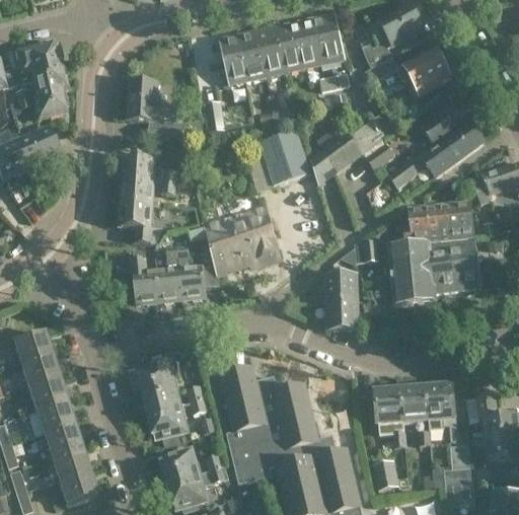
[(362,48),(366,59),(371,68),(371,69),(392,58),(388,49),(424,28),(411,4),(378,21),(386,35),(378,40),(381,45),(372,50),(370,45),(362,48)]
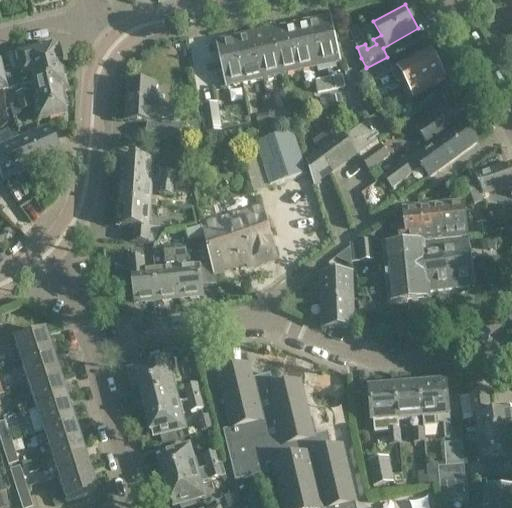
[(340,59),(330,13),(308,18),(313,42),(316,52),(322,51),(326,66),(336,64),(335,60),(340,59)]
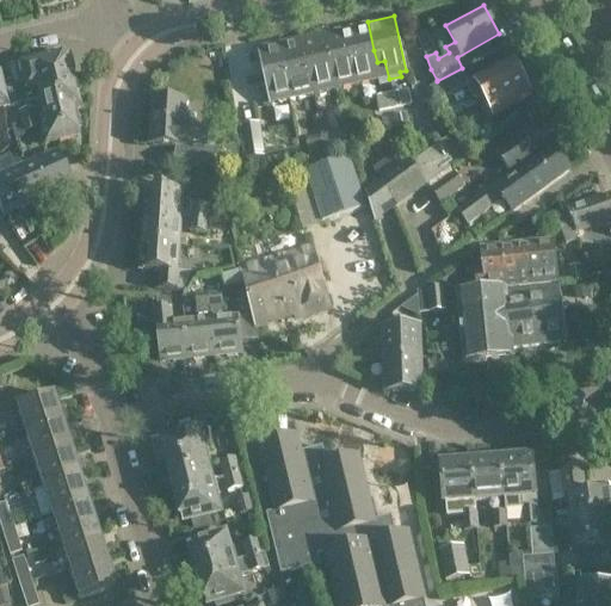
[(374,50),(368,22),(325,31),(331,60),(374,50)]
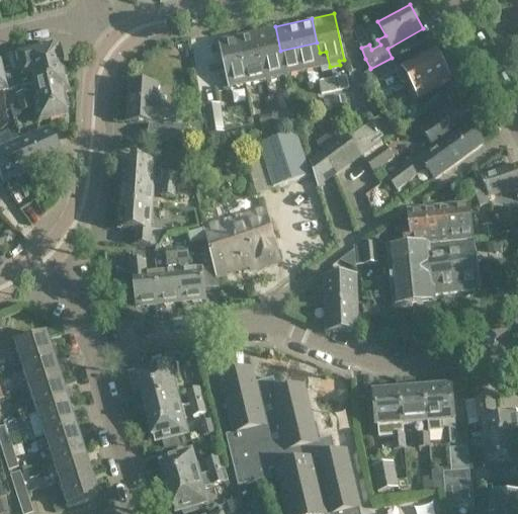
[(264,77),(285,73),(280,51),(275,26),(254,30),(264,77)]
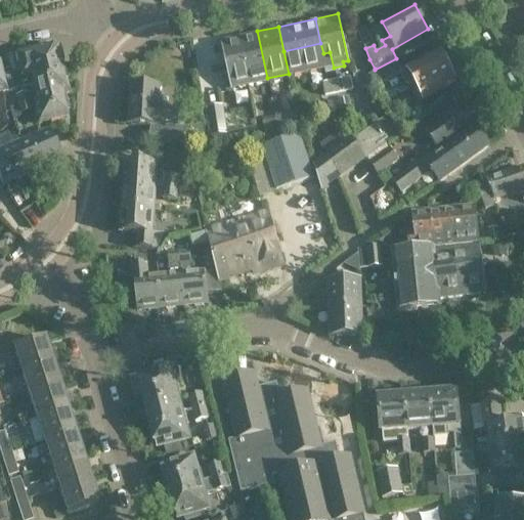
[(257,31),(241,35),(250,74),(248,75),(249,82),(267,78),(257,31)]
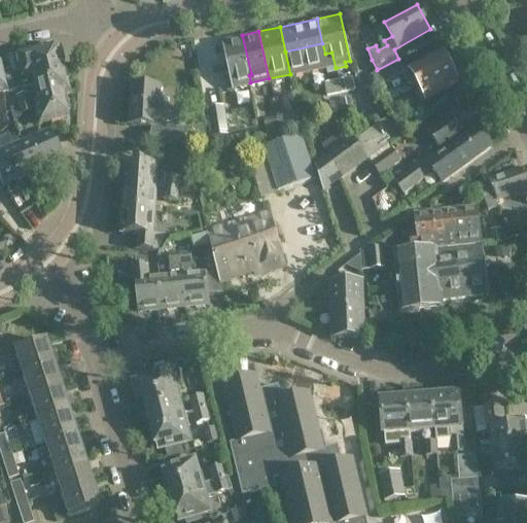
[(223,39),(234,85),(250,82),(249,75),(251,74),(242,35),(223,39)]
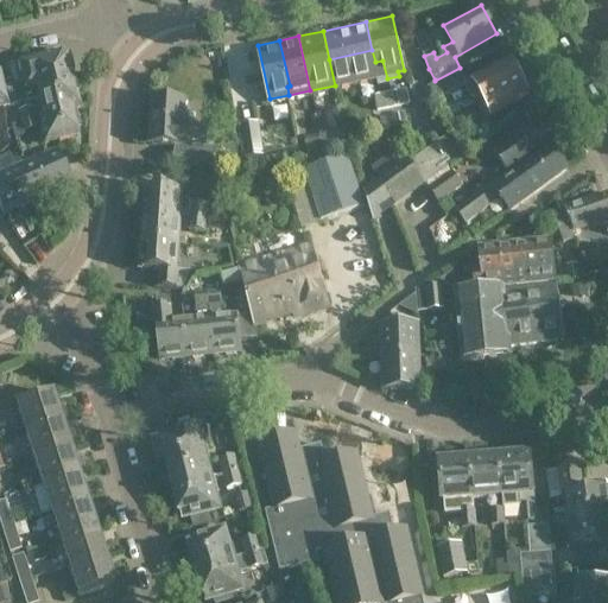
[(43,52),(14,59),(20,86),(14,87),(18,100),(37,95),(35,84),(33,80),(71,70),(73,70),(68,51),(61,48),(42,52),(43,52)]
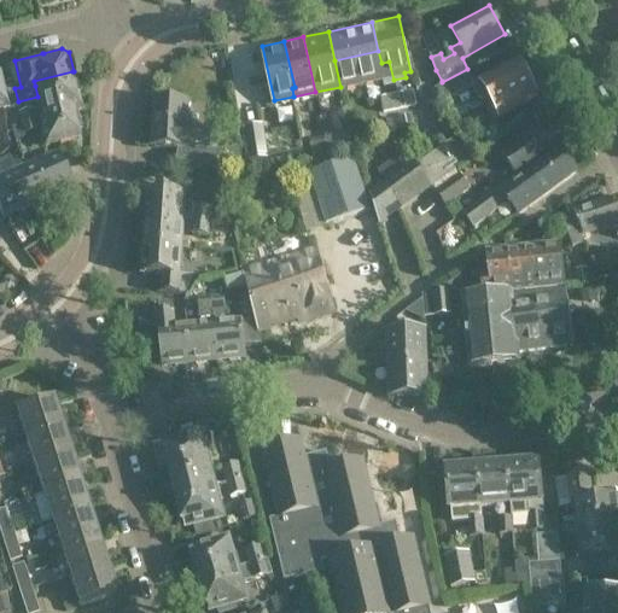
[(383,77),(384,82),(394,80),(389,62),(382,63),(378,51),(334,60),(340,87),(383,77)]
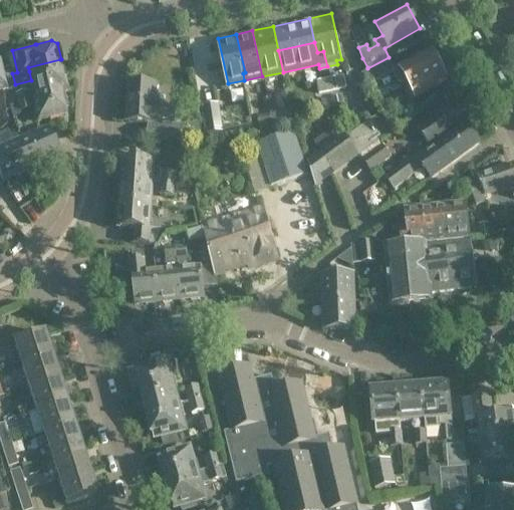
[(431,47),(394,67),(389,57),(367,68),(367,67),(361,70),(367,81),(393,69),(399,79),(406,76),(415,93),(446,76),(431,47)]
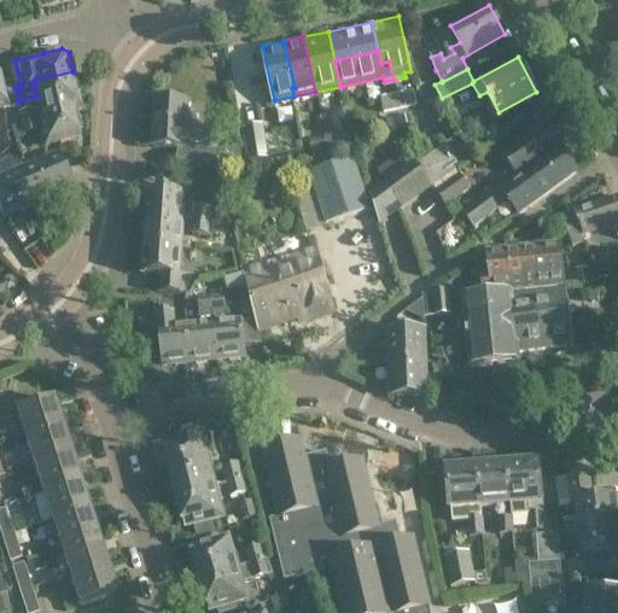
[(73,71),(34,81),(35,86),(38,97),(38,98),(76,88),(73,71)]
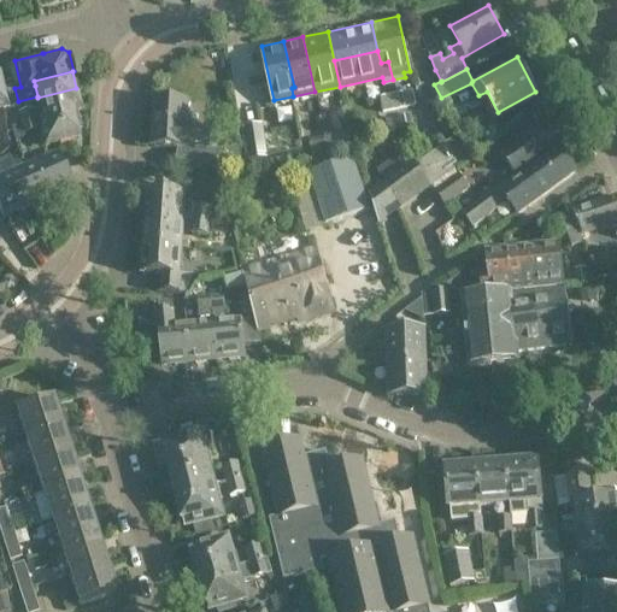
[(13,82),(4,86),(7,104),(18,101),(15,88),(13,82)]
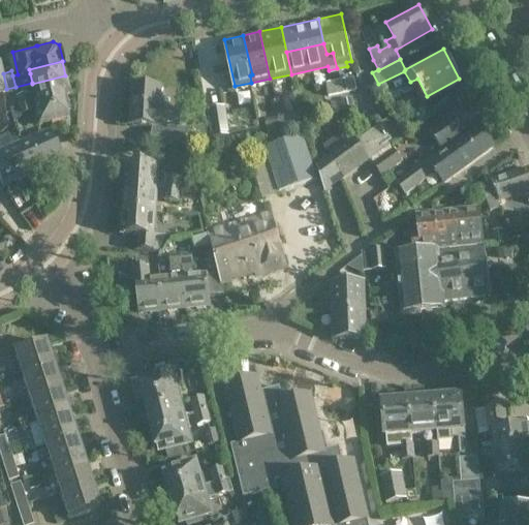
[(69,91),(65,75),(32,84),(33,88),(16,92),(18,102),(63,92),(69,91)]
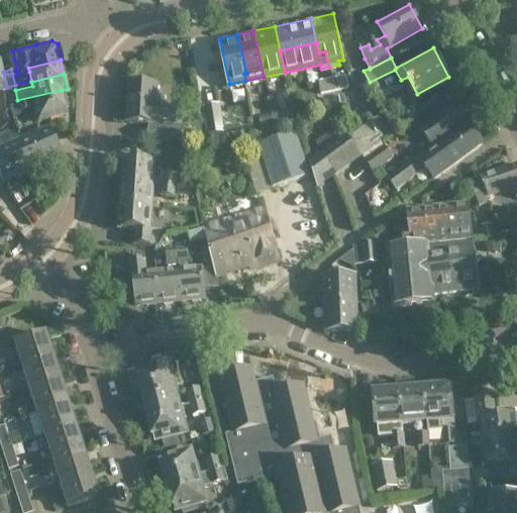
[(347,86),(345,74),(331,77),(334,88),(347,86)]
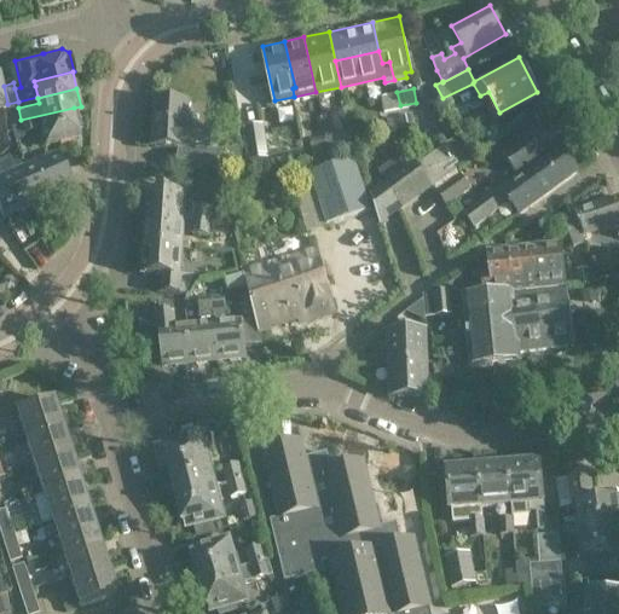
[(381,96),(383,109),(400,105),(397,92),(381,96)]
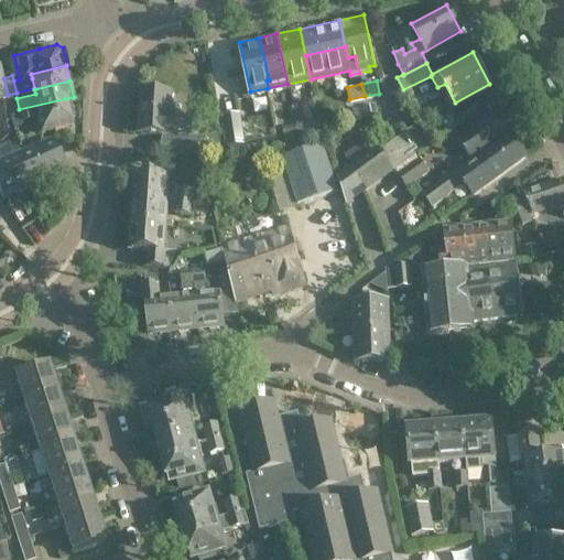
[(162,132),(161,154),(198,152),(196,129),(191,129),(192,117),(170,116),(171,88),(141,86),(138,130),(162,132)]
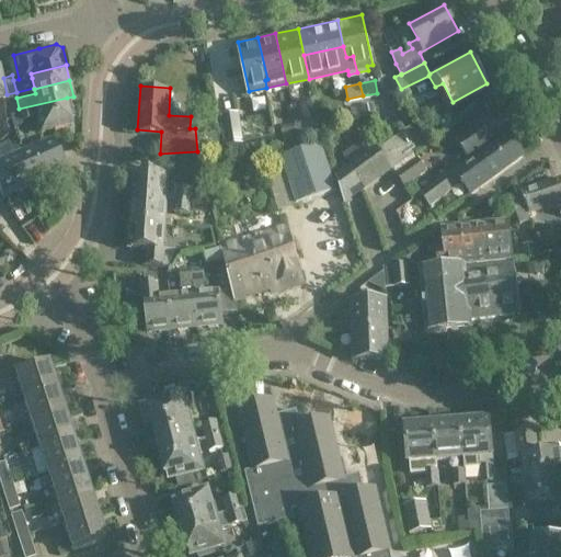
[(41,128),(72,121),(67,98),(19,109),(21,117),(37,114),(41,128)]
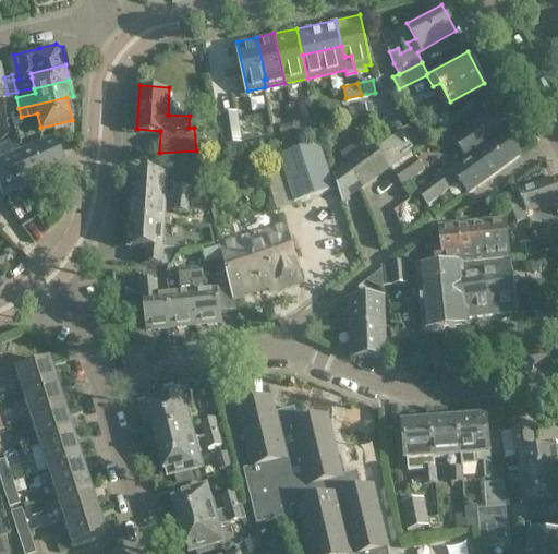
[(470,125),(457,134),(470,152),(504,127),(492,110),(489,111),(486,108),(468,122),(470,125)]
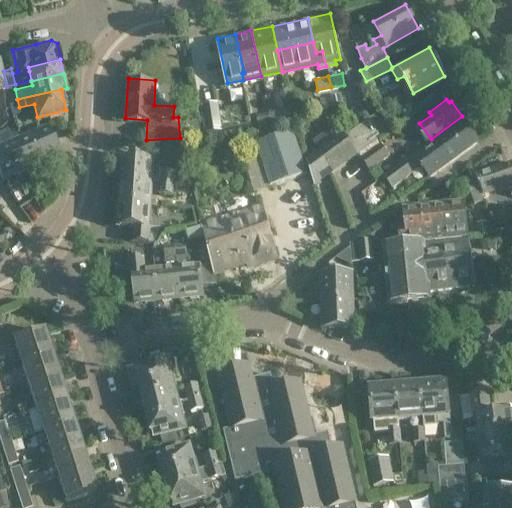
[(201,103),(206,132),(221,130),(217,101),(201,103)]
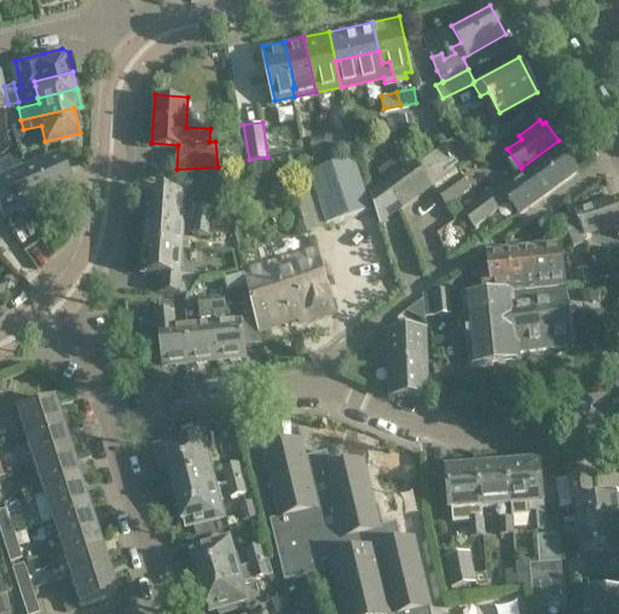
[(432,184),(473,154),(458,133),(417,162),(432,184)]
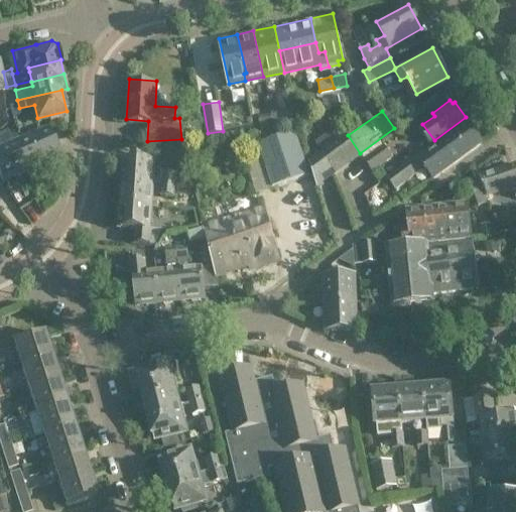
[(273,122),(271,113),(259,115),(260,124),(273,122)]
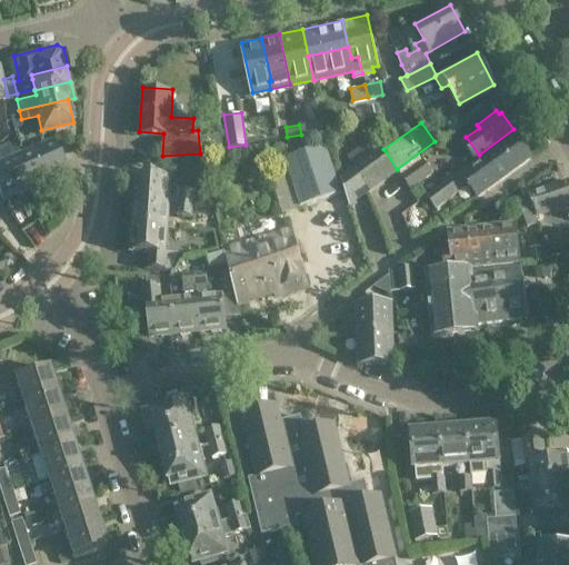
[(326,128),(315,129),(317,139),(327,137),(326,128)]
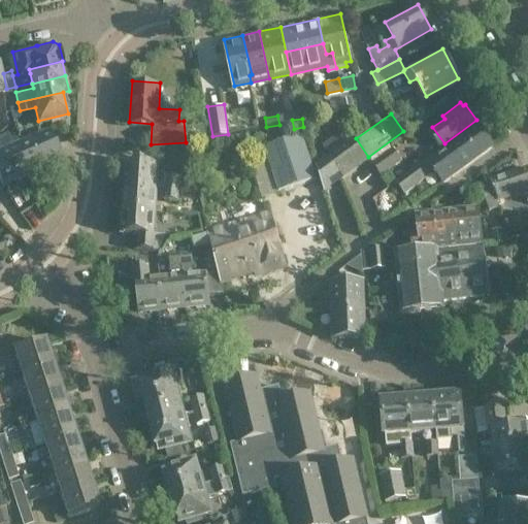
[(461,167),(493,143),(476,120),(444,143),(447,146),(461,167)]
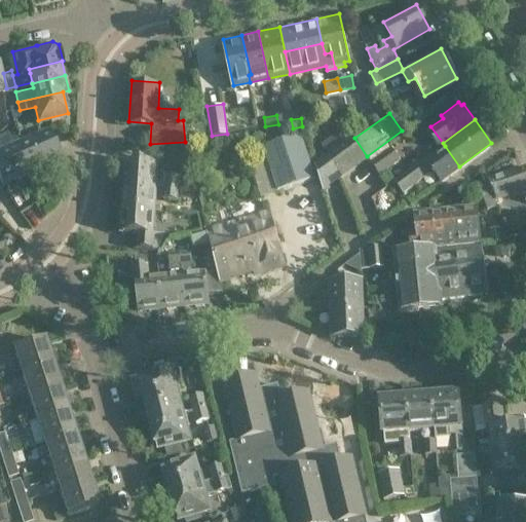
[(32,170),(61,157),(48,126),(19,139),(32,170)]
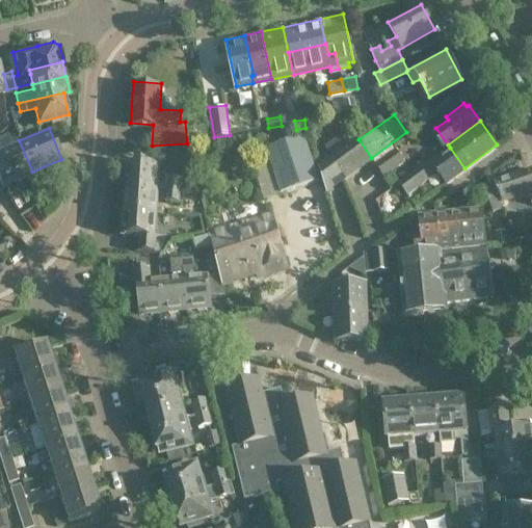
[(283,192),(321,179),(306,136),(268,149),(283,192)]
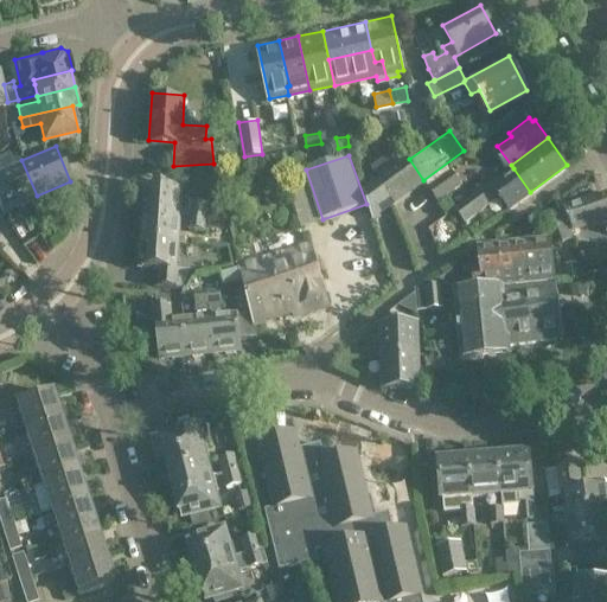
[(409,159),(407,160),(403,157),(362,186),(372,216),(423,180),(409,159)]
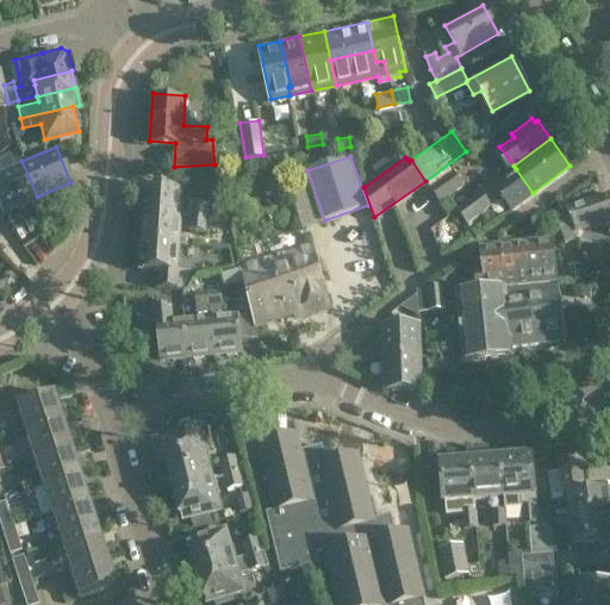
[(22,161),(13,164),(0,169),(0,203),(2,210),(37,197),(22,161)]
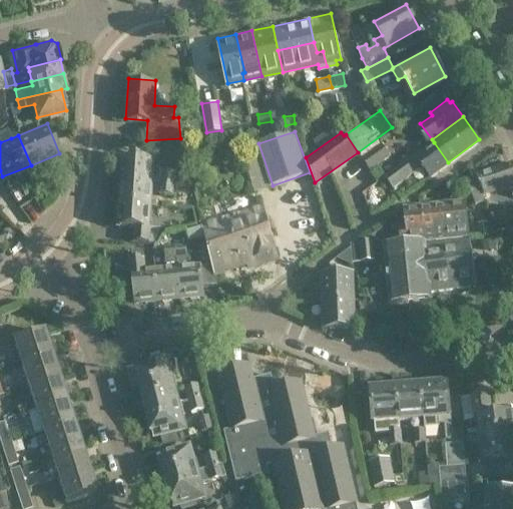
[(370,168),(390,153),(382,142),(362,156),(370,168)]
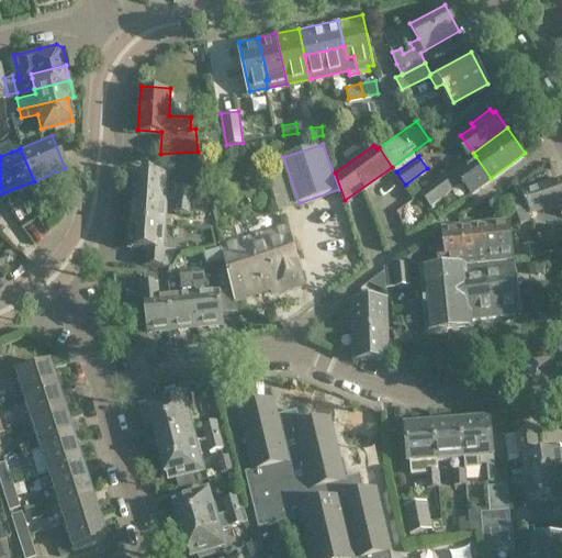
[(491,178),(475,156),(459,168),(457,165),(422,190),(430,203),(452,188),(450,186),(461,178),(471,192),(491,178)]
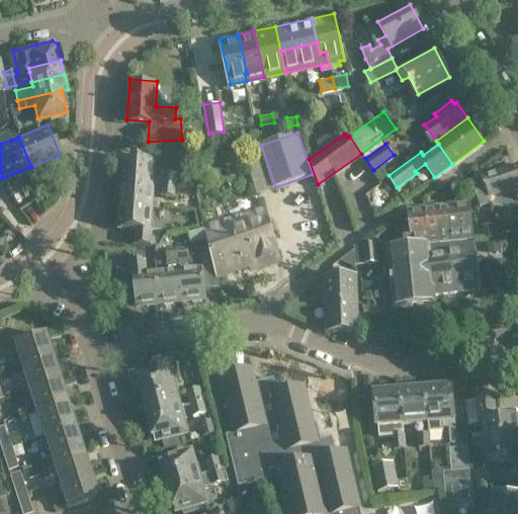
[(153,177),(154,158),(124,157),(124,160),(121,162),(121,170),(123,172),(122,180),(153,182),(163,183),(164,173),(160,173),(160,177),(153,177)]
